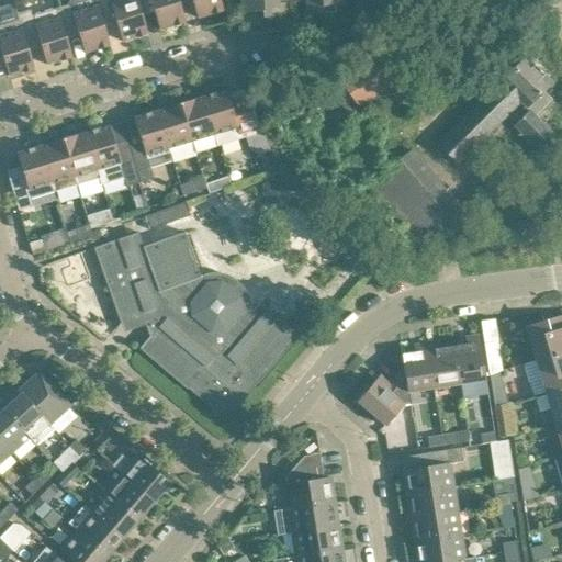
[(69,0),(67,6),(56,9),(71,57),(65,34),(77,30),(85,54),(110,45),(102,22),(97,7),(94,0),(69,0)]
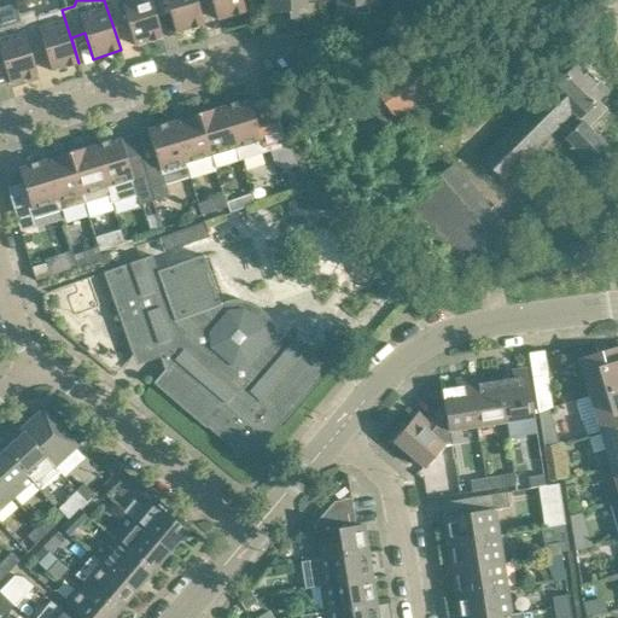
[(162,38),(149,0),(104,0),(106,7),(112,24),(127,21),(134,46),(162,38)]
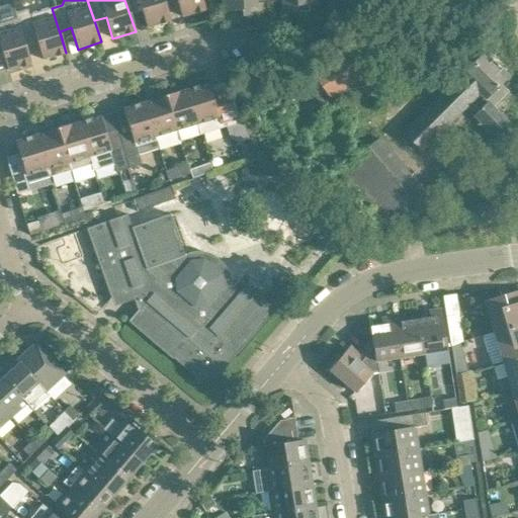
[(124,0),(136,31),(130,10),(141,6),(147,27),(170,20),(163,0),(124,0)]
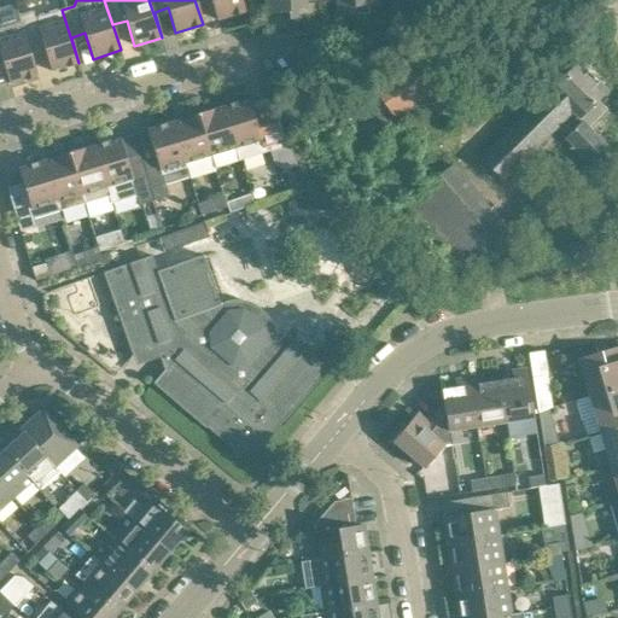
[(194,0),(203,24),(204,24),(196,0),(210,0),(217,21),(245,12),(242,0),(194,0)]
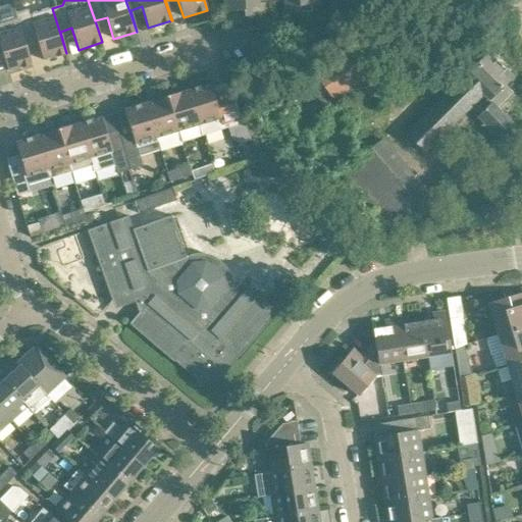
[(223,0),(225,12),(244,11),(244,17),(259,15),(258,3),(271,2),(271,0),(223,0)]
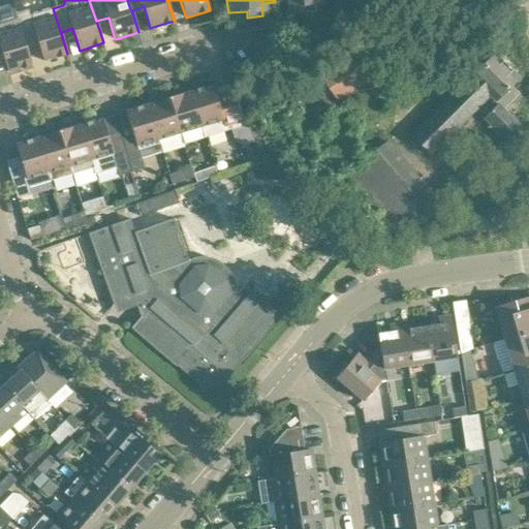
[(275,0),(275,2),(288,2),(289,14),(305,12),(304,6),(322,5),(321,0),(275,0)]
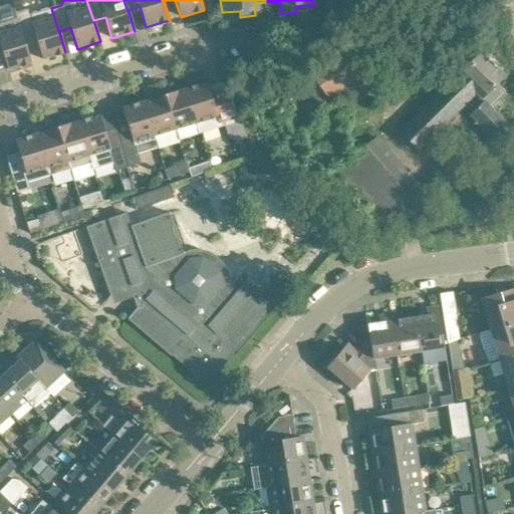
[(15,13),(17,19),(30,63),(31,63),(24,41),(36,38),(42,59),(65,52),(51,8),(29,15),(27,9),(15,13)]
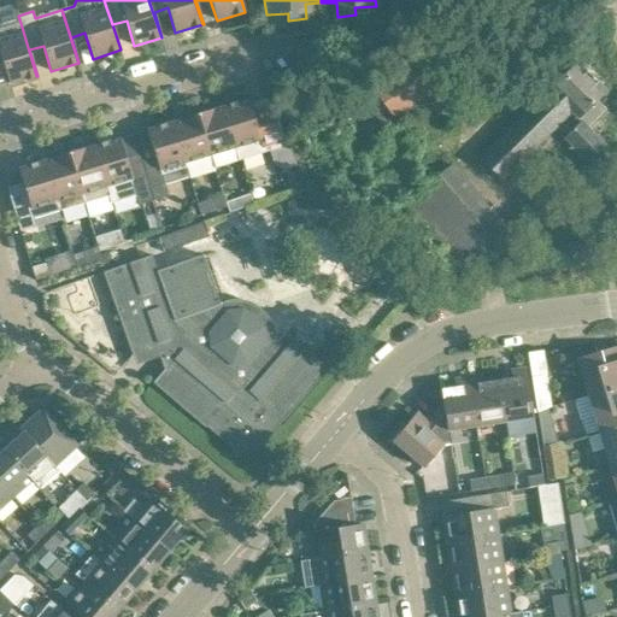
[(36,76),(21,23),(0,28),(0,58),(1,59),(10,84),(36,76)]
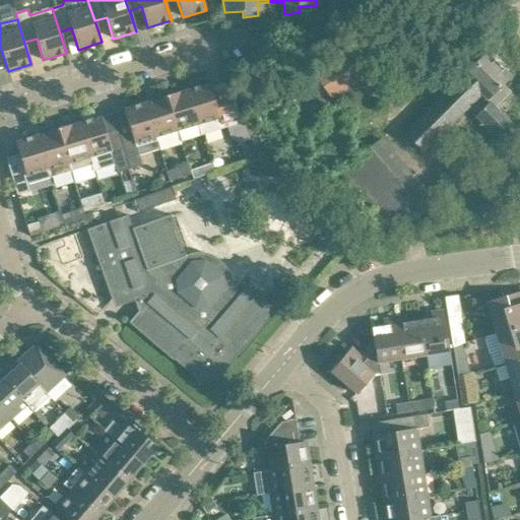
[(313,73),(333,100),(371,71),(349,45),(313,73)]
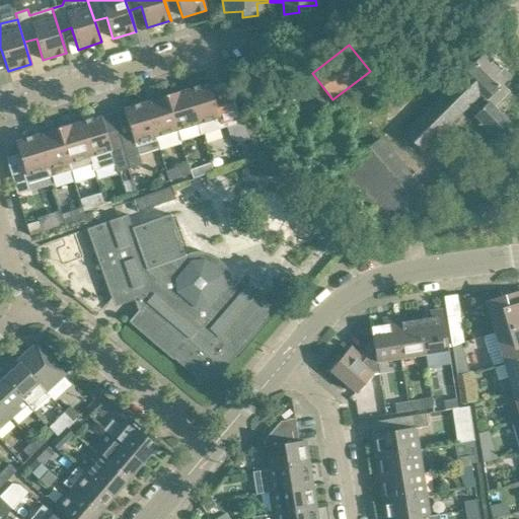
[(494,106),(508,92),(500,85),(509,76),(486,54),(404,135),(422,152),(480,93),(485,98),(482,101),(486,105),(474,117),(496,138),(510,124),(494,106)]
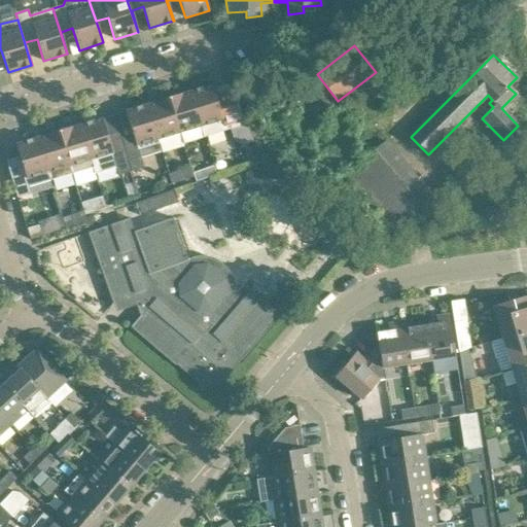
[(212,85),(190,92),(204,137),(247,125),(233,91),(215,96),(212,85)]
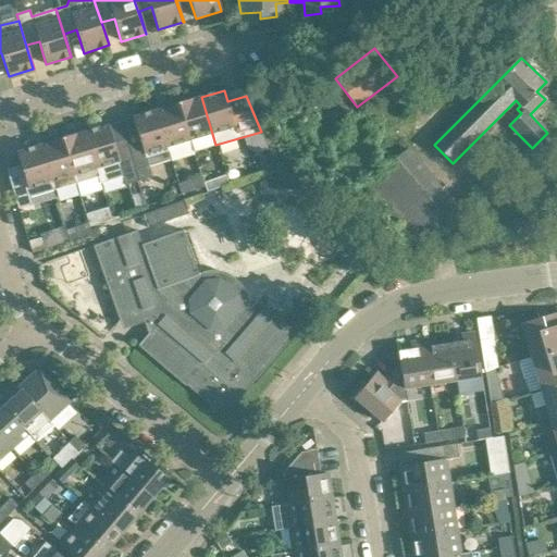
[(193,99),(178,103),(190,140),(194,152),(215,145),(201,97),(193,100),(193,99)]
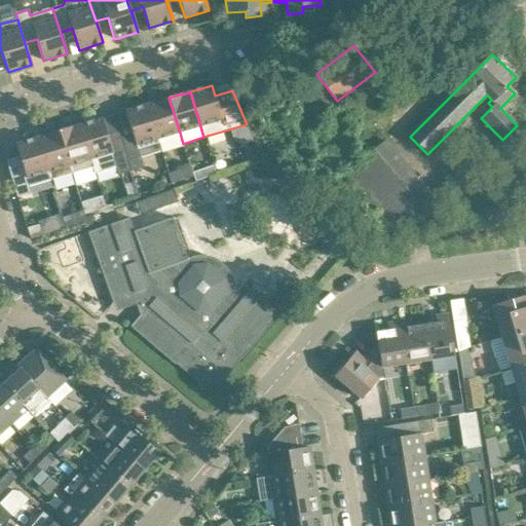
[(156,102),(148,105),(158,139),(180,133),(168,98),(155,102),(156,102)]
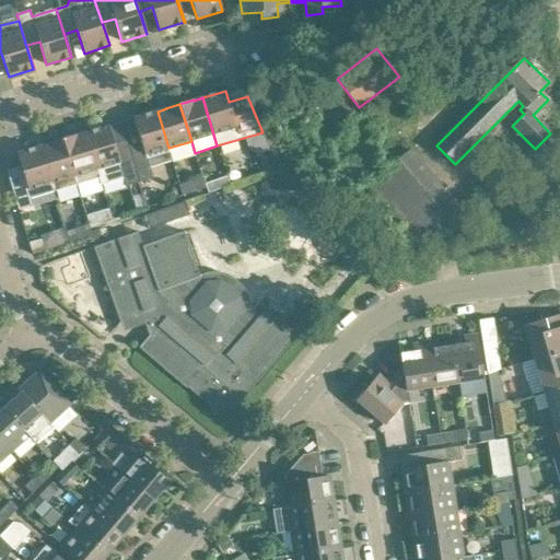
[(141,143),(129,147),(140,183),(153,178),(150,167),(172,161),(167,148),(168,148),(158,112),(133,118),(141,143)]
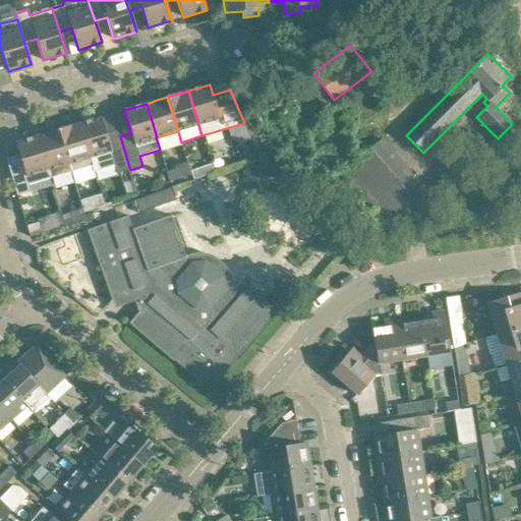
[(101,117),(79,124),(93,166),(92,166),(94,172),(115,165),(117,174),(130,170),(120,136),(108,139),(101,117)]
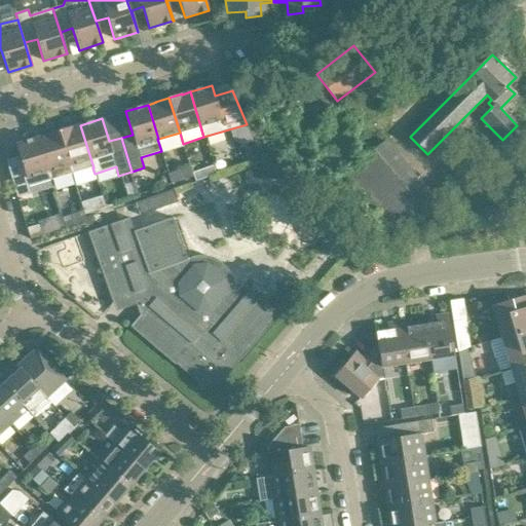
[(94,167),(80,125),(72,127),(72,126),(59,130),(72,174),(92,167),(94,167)]
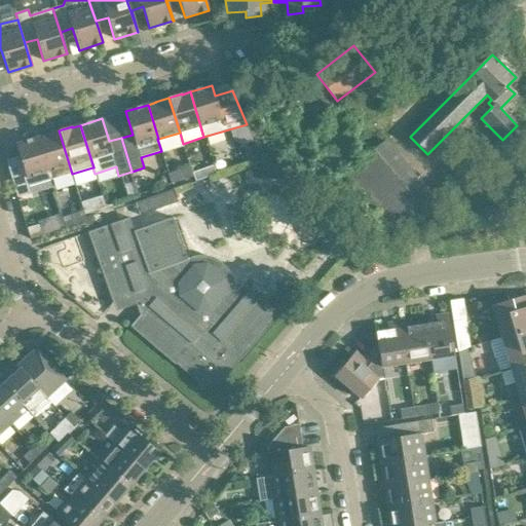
[(46,136),(38,138),(50,180),(72,174),(59,130),(46,135),(46,136)]
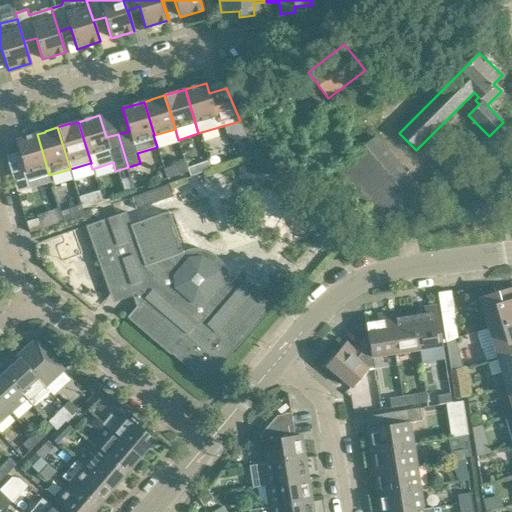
[(19,152),(6,156),(17,192),(30,188),(28,182),(49,175),(37,134),(16,141),(19,152)]
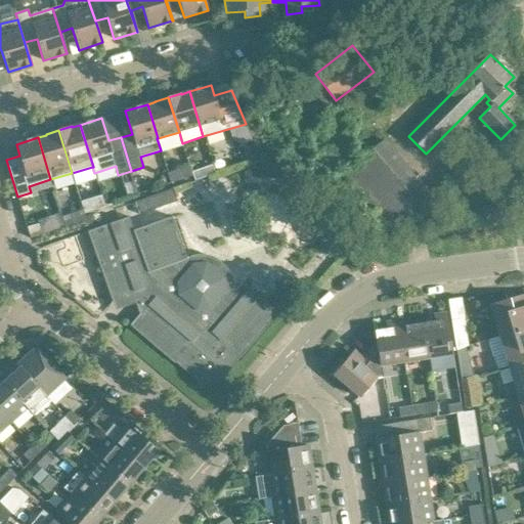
[(337,178),(370,218),(383,234),(430,197),(384,140),(337,178)]
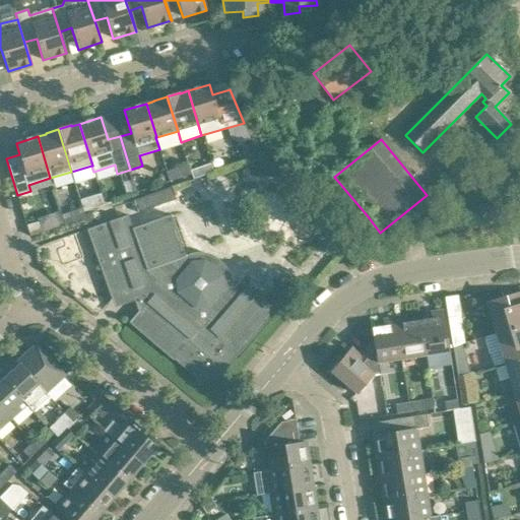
[(255,150),(236,161),(246,177),(264,166),(255,150)]
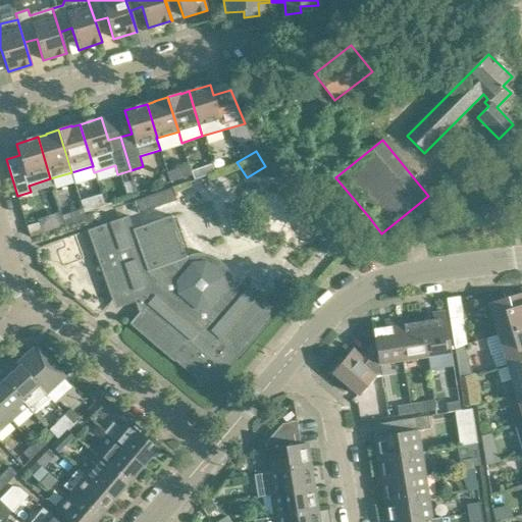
[(212,160),(215,170),(225,167),(223,161),(218,158),(212,160)]
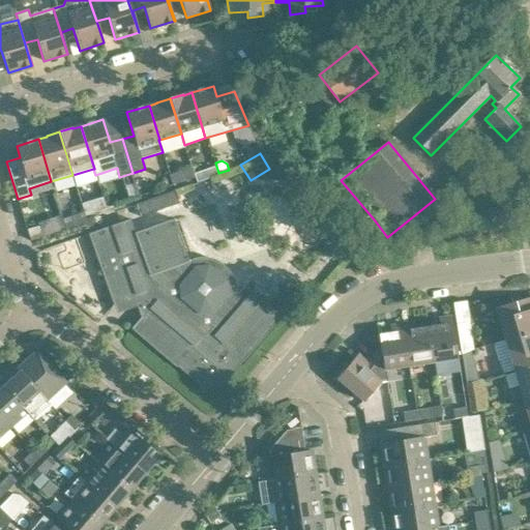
[(217,175),(213,166),(194,173),(197,183),(217,175)]
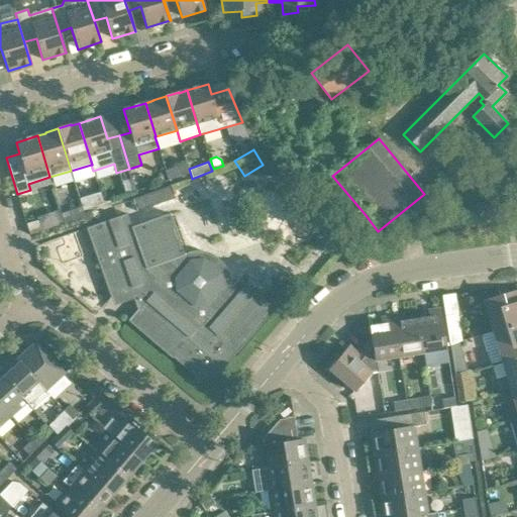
[(190,172),(185,163),(164,172),(168,181),(190,172)]
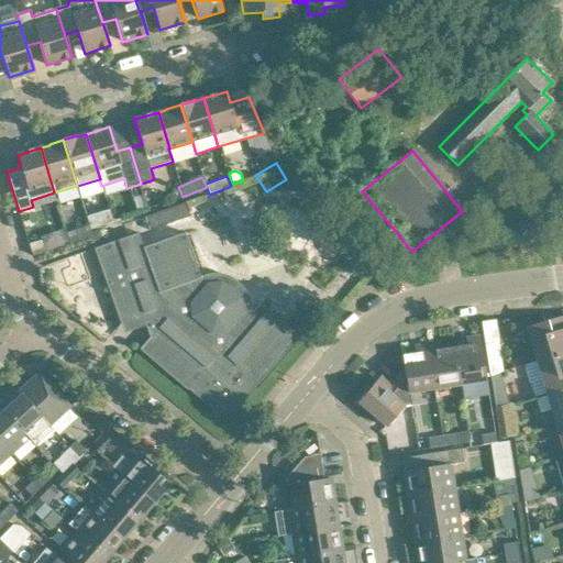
[(186,203),(145,218),(150,230),(190,216),(186,203)]
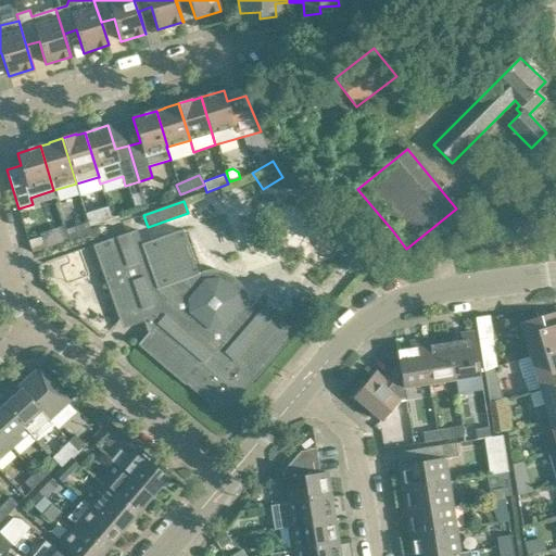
[(108,206),(85,214),(88,223),(89,227),(99,224),(112,219),(111,216),(109,209),(108,206)]
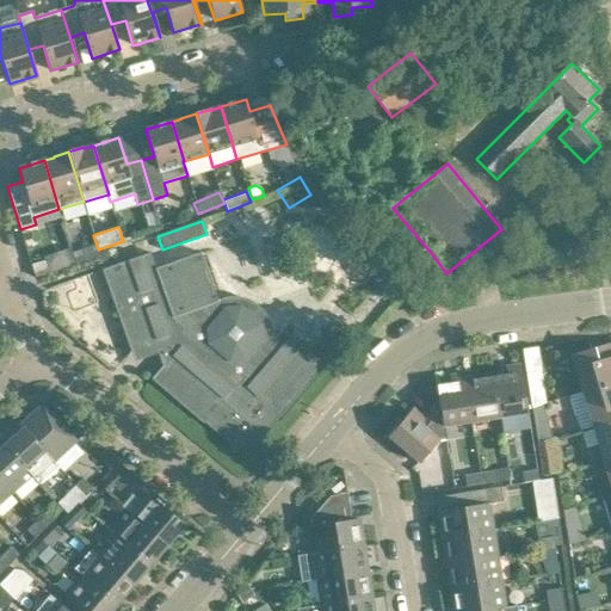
[(100,255),(97,245),(73,253),(76,265),(100,255)]
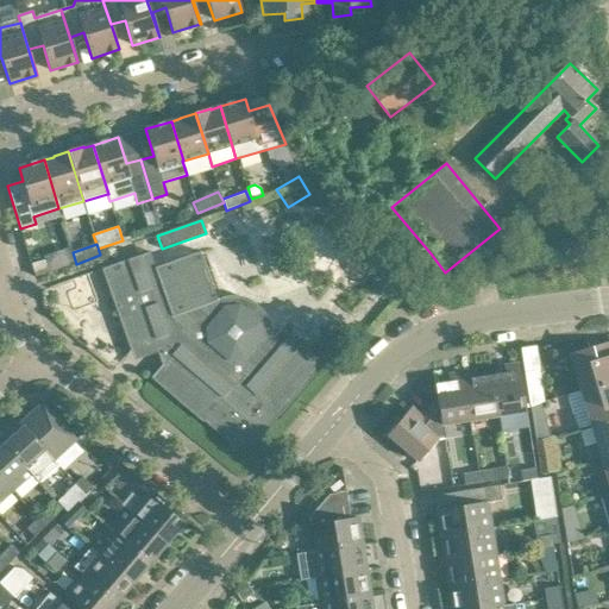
[(156,268),(150,252),(101,269),(130,350),(154,341),(162,365),(151,378),(203,422),(205,421),(228,443),(232,451),(252,445),(277,415),(278,416),(324,364),(282,328),(275,337),(262,337),(261,324),(252,312),(239,306),(226,307),(223,297),(218,300),(200,252),(156,268)]
